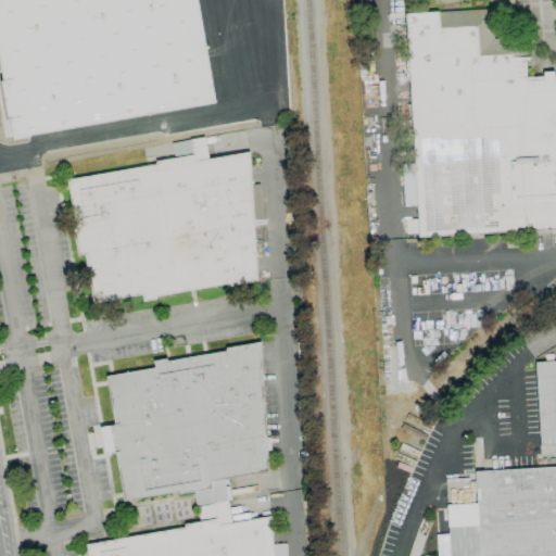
[(196,0),(214,103),(28,136),(28,137),(12,139),(9,119),(5,119),(0,87),(0,80),(1,80),(0,74),(0,0),(196,0)]
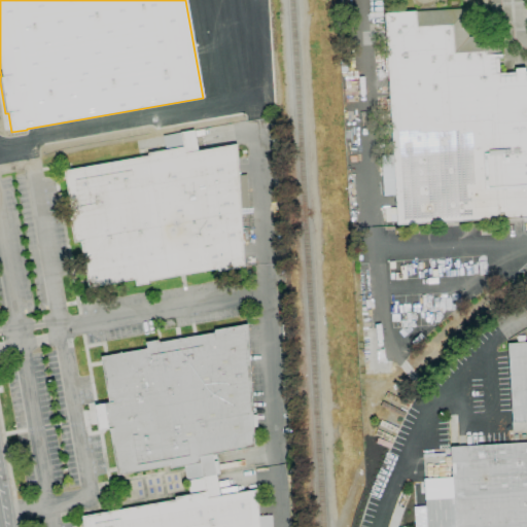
[(526,217),(396,225),(383,13),(418,11),(465,8),(466,35),(499,33),(500,55),(497,55),(498,73),(515,72),(514,68),(525,68),(525,72),(526,71),(526,217)]
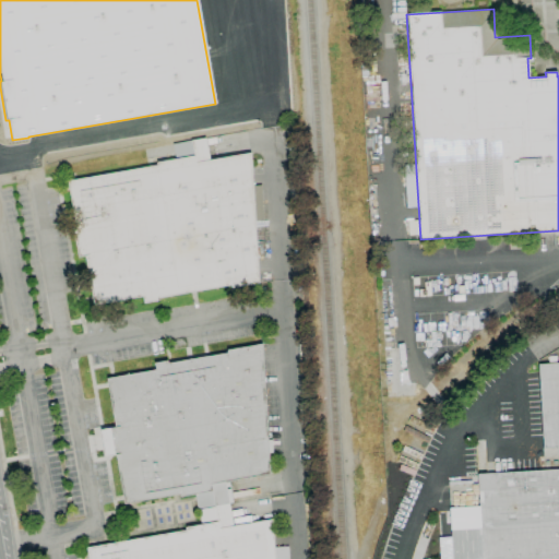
[(258,283),(230,288),(229,284),(155,298),(155,300),(143,304),(142,296),(93,305),(84,256),(78,257),(72,225),(75,224),(68,181),(156,165),(156,162),(176,158),(173,144),(205,139),(210,162),(250,154),(258,283)]
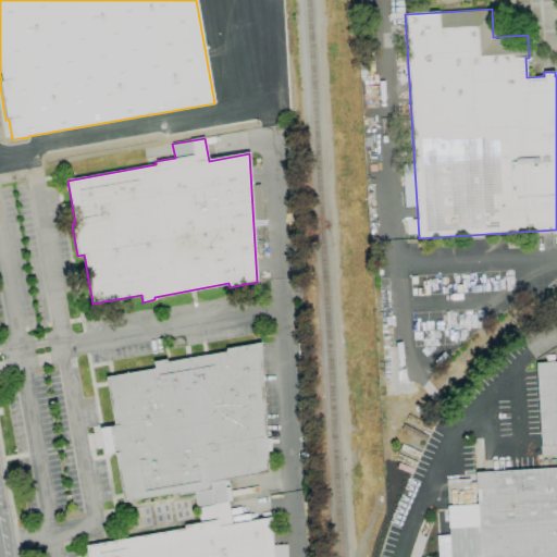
[(268,472),(223,480),(227,502),(213,504),(196,506),(194,493),(178,495),(178,492),(123,502),(114,454),(112,454),(108,428),(114,426),(106,378),(155,369),(153,361),(166,359),(166,362),(226,351),(225,349),(259,343),(268,472)]
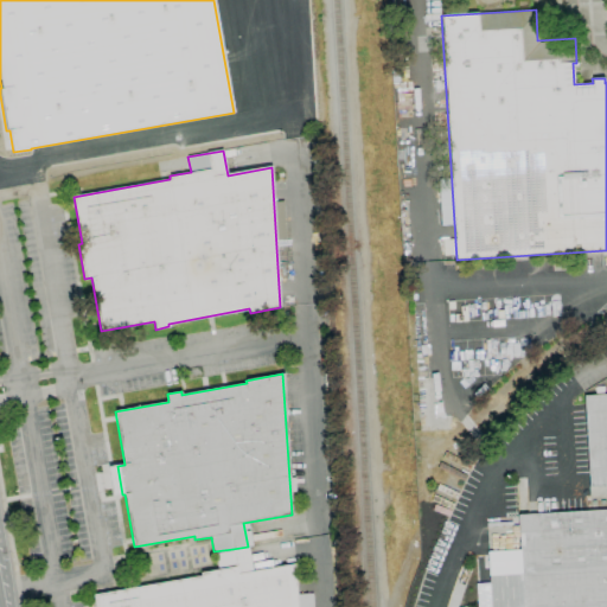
[(606,486),(589,487),(583,396),(606,394),(606,486)]
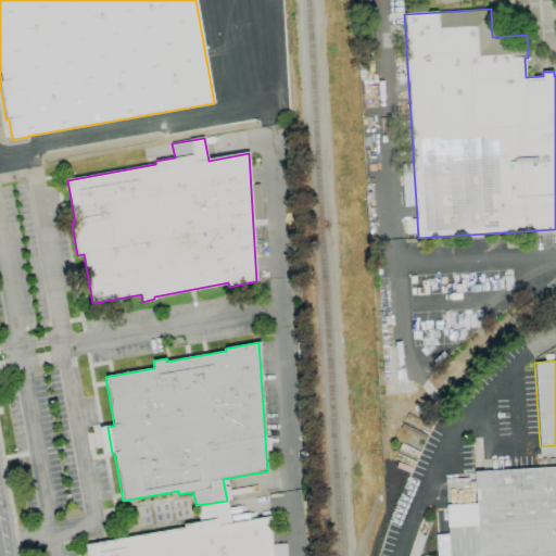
[(555,555),(449,555),(446,516),(477,515),(474,471),(555,466),(555,555)]
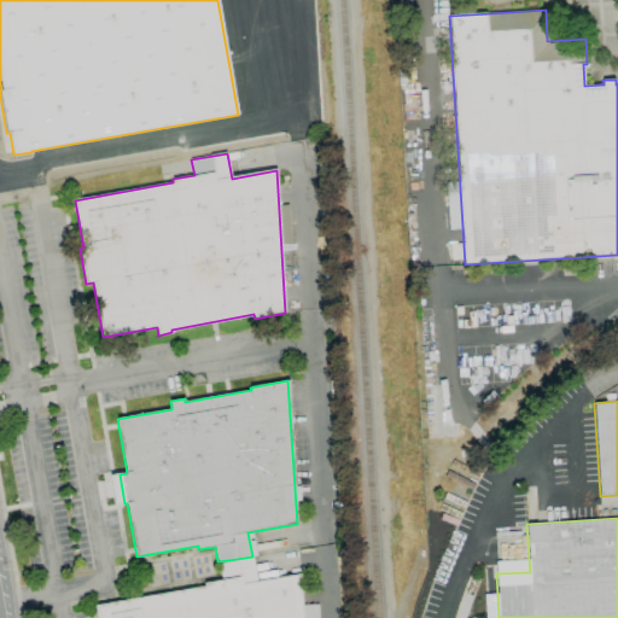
[(303,617),(97,617),(95,606),(190,589),(204,587),(204,584),(221,581),(219,564),(237,560),(237,559),(252,557),(257,582),(301,573),(303,617)]
